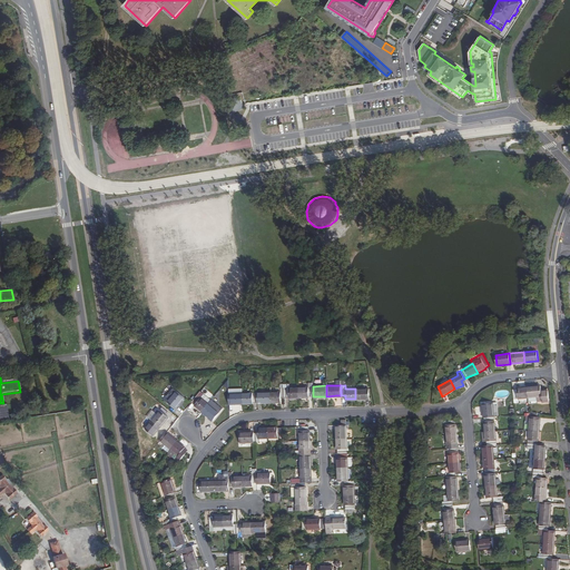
[(298,386),(285,387),(285,396),(288,396),(290,397),(298,396),(298,386)]
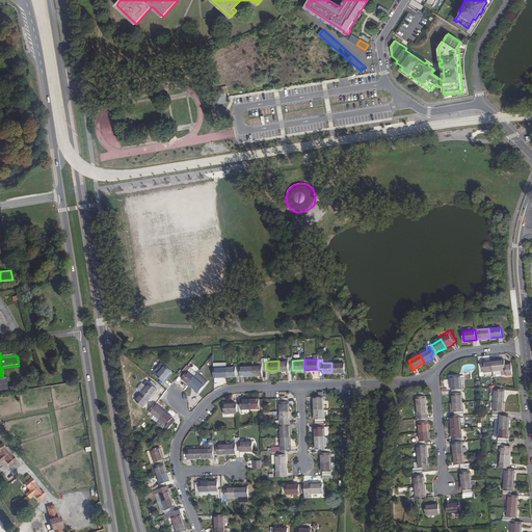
[(292,361),(278,361),(278,370),(289,370),(289,369),(292,369),(292,361)]
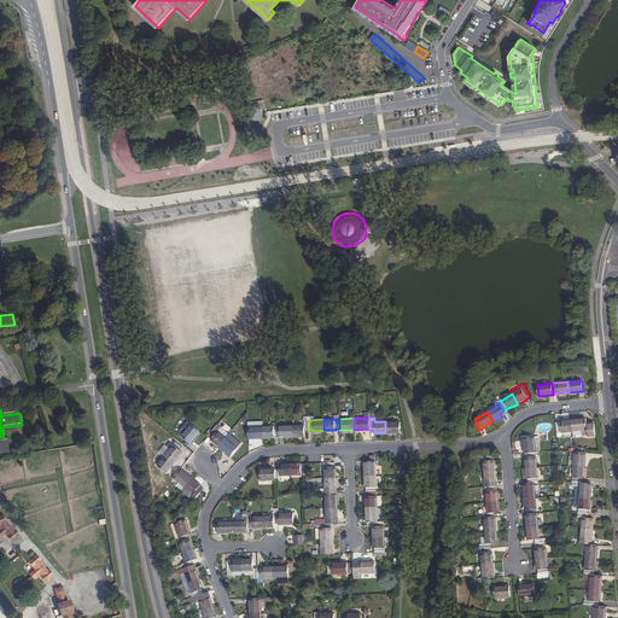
[(596,436),(595,424),(587,425),(587,419),(571,420),(572,432),(588,430),(588,437),(596,436)]
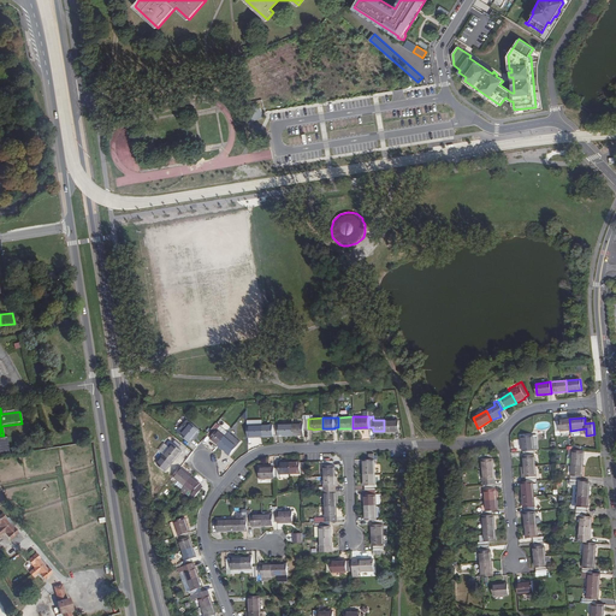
[(303,422),(292,424),(292,434),(303,434),(303,428),(308,428),(308,419),(303,419),(303,422)]
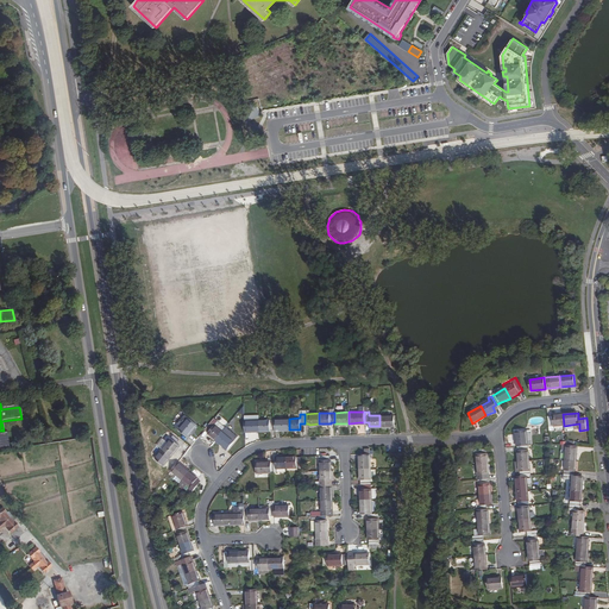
[(552,416),(548,416),(550,427),(564,426),(563,414),(552,415),(552,416)]
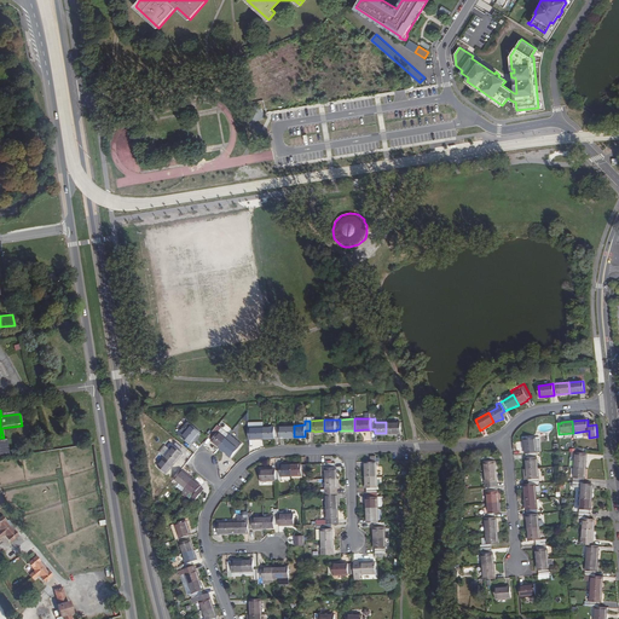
[(184,434),(191,426),(187,422),(180,431),(178,434),(181,431),(184,434)]
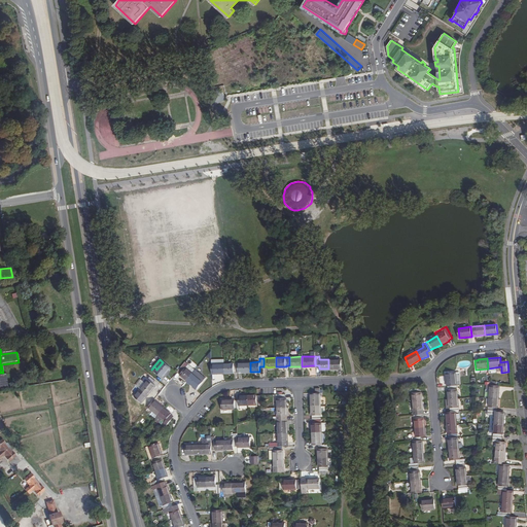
[(341,359),(328,359),(328,369),(342,369),(341,359)]
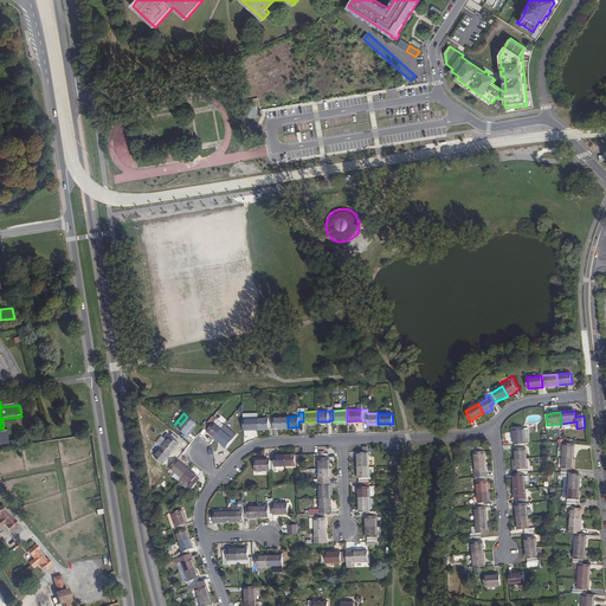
[(221,429),(214,423),(217,419),(213,416),(204,427),(207,431),(214,438),(221,429)]
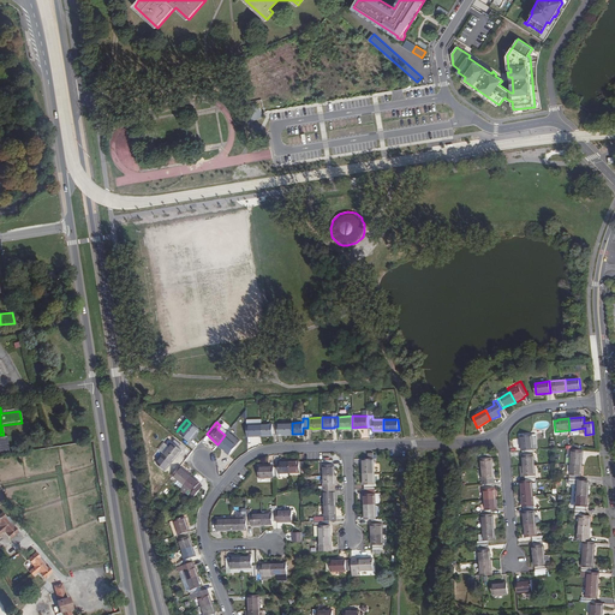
[(189,441),(198,430),(190,423),(183,431),(180,428),(177,431),(180,435),(189,441)]
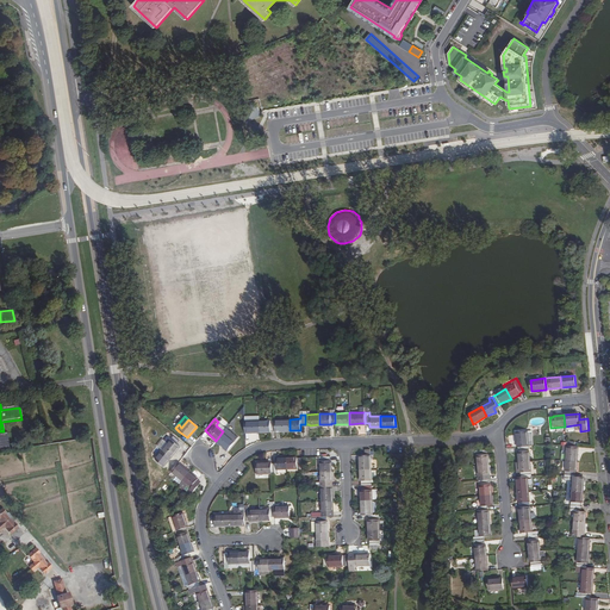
[(260,419),(244,421),(244,431),(260,431),(260,419)]
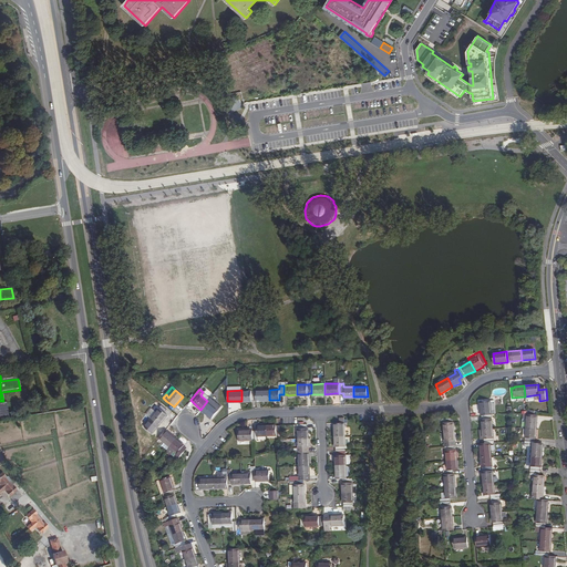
[(255,390),(241,390),(241,401),(251,401),(251,400),(255,400),(255,390)]
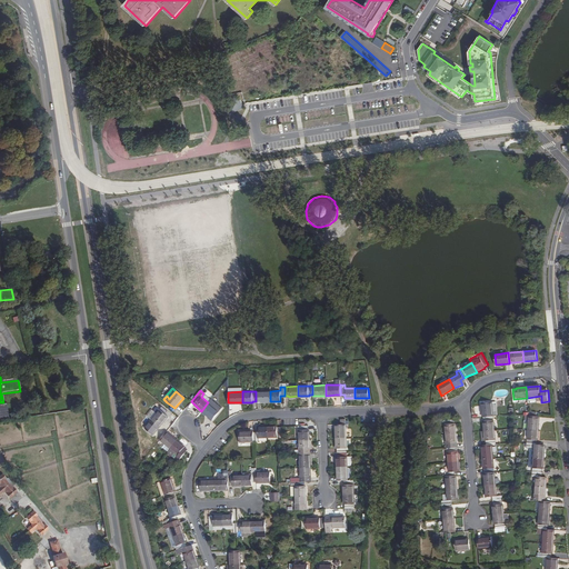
[(270,391),(256,391),(256,401),(260,401),(260,402),(270,401),(270,391)]
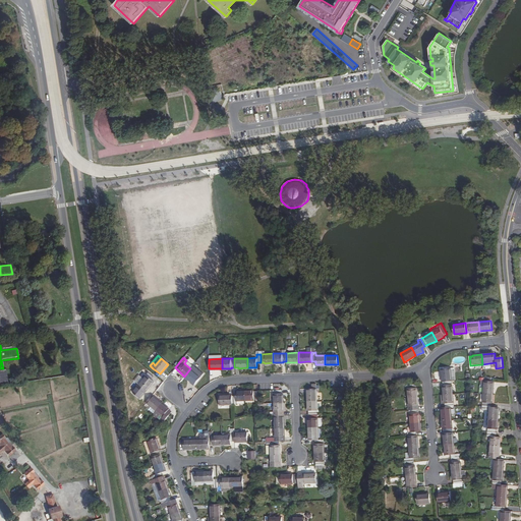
[(192,365),(186,360),(184,363),(190,368),(192,365)]
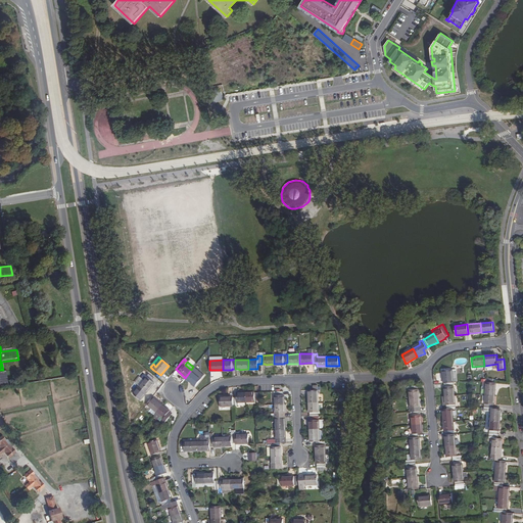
[(201,378),(191,370),(185,378),(195,386),(201,378)]
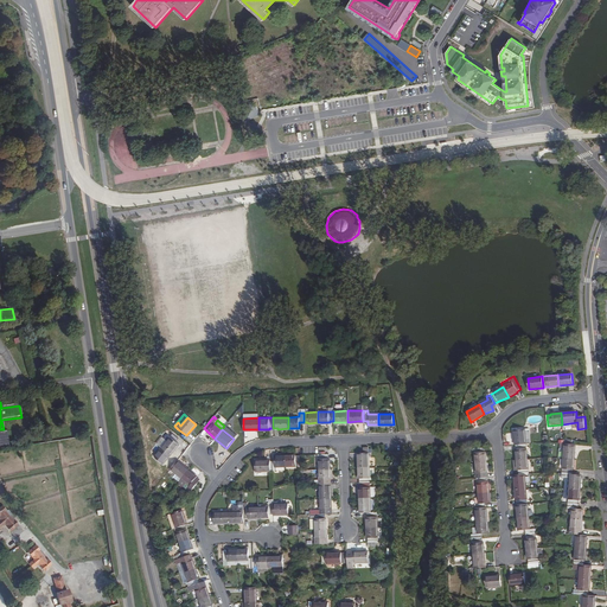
[(513,446),(515,446),(525,445),(525,443),(529,443),(529,429),(524,429),(512,430),(513,446)]
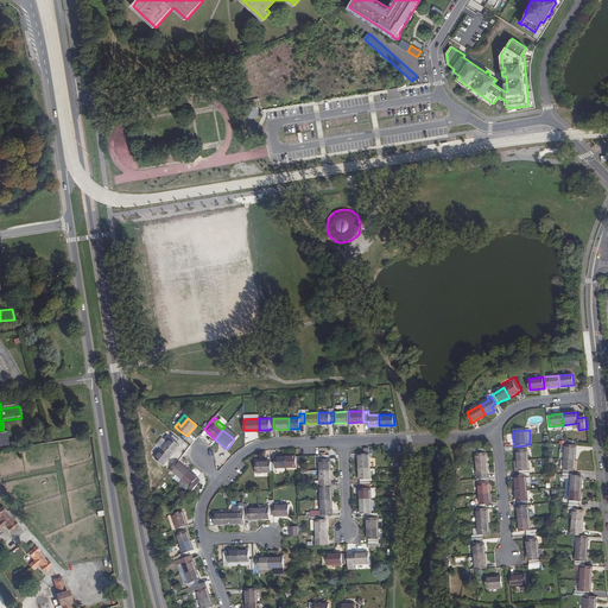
[(0,432),(0,447),(10,445),(7,431),(0,432)]
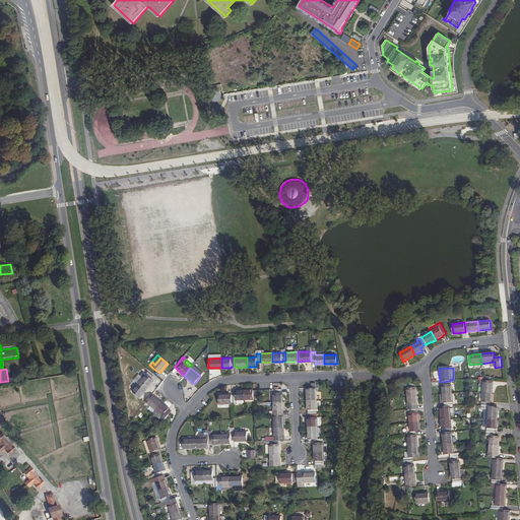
[(173,376),(179,380),(183,375),(177,370),(173,376)]
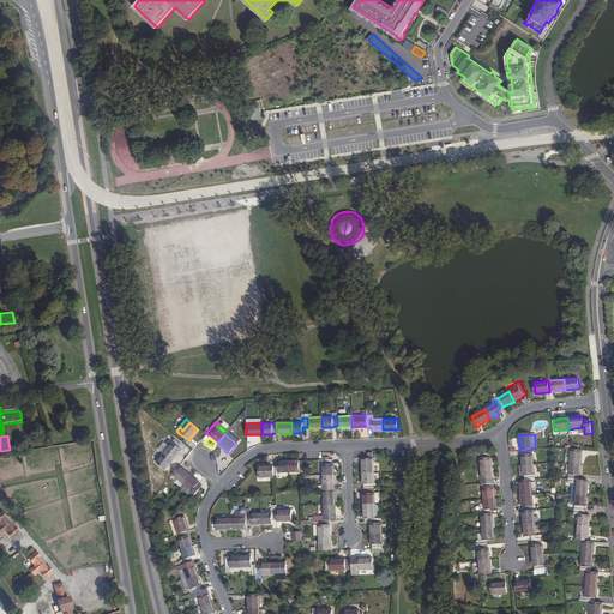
[(176,438),(173,443),(181,450),(185,445),(176,438)]
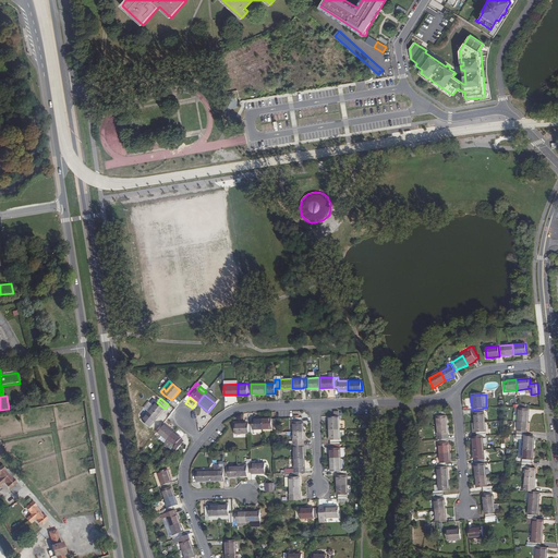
[(165,409),(154,400),(150,403),(154,405),(148,413),(156,420),(165,409)]
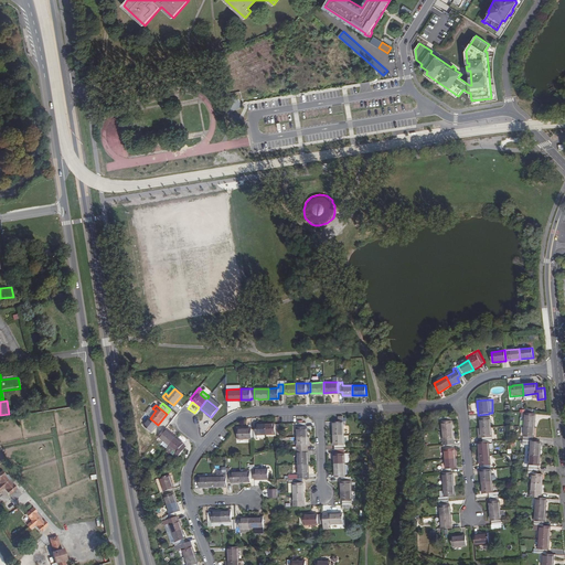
[(535,414),(525,413),(524,427),(534,428),(535,414)]
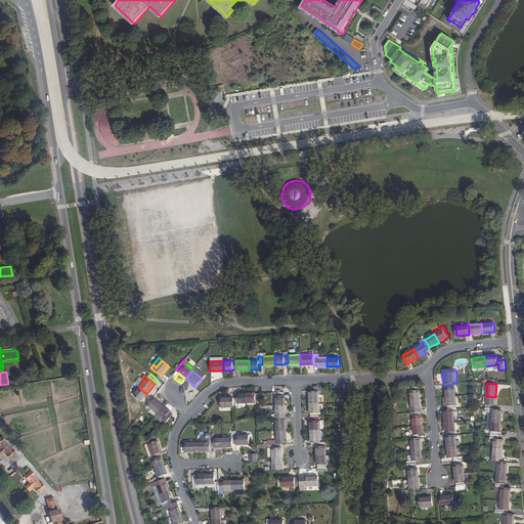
[(453,384),(444,385),(444,388),(444,389),(444,397),(454,397),(453,384)]
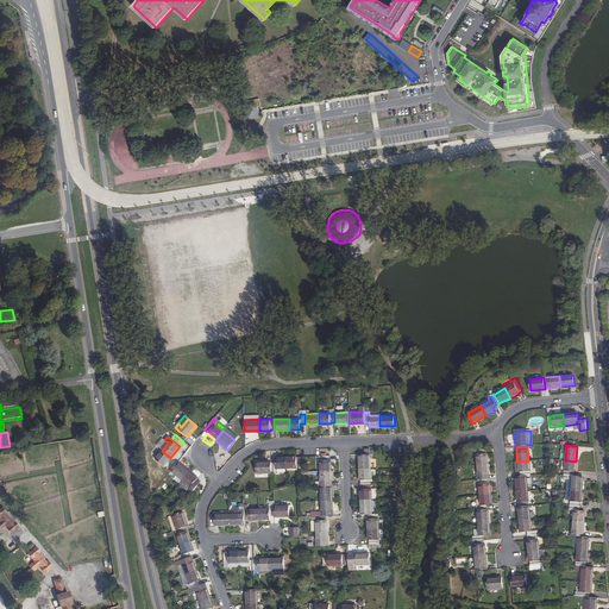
[(476,451),(477,465),(489,465),(488,454),(487,454),(485,450),(476,451)]
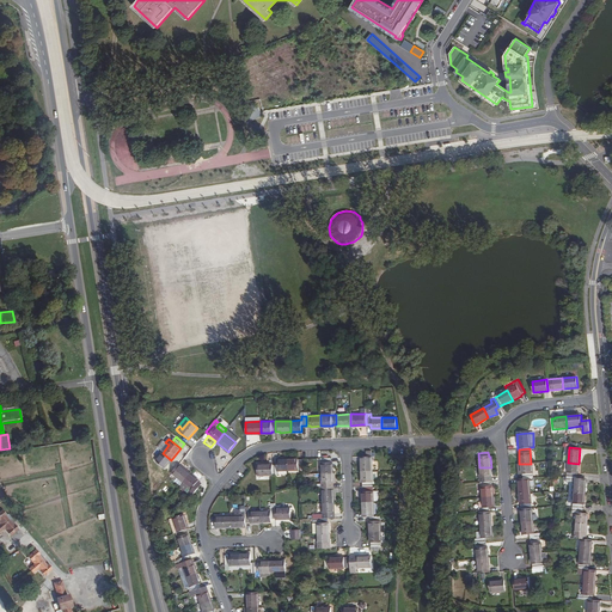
[(366,457),(361,457),(361,461),(361,472),(372,471),(372,457),(366,457)]
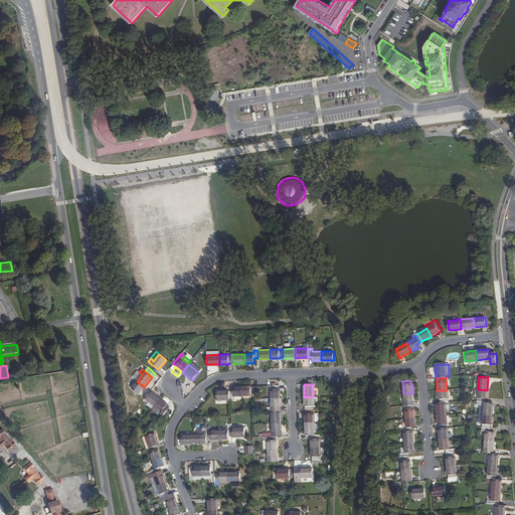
[(250,385),(241,386),(241,395),(254,395),(254,386),(250,386),(250,385)]
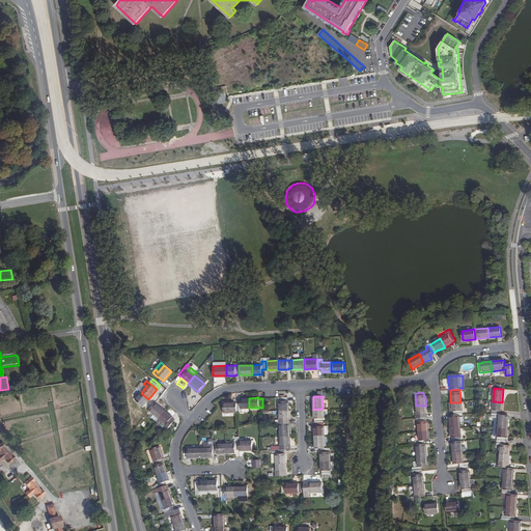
[(288,397),(279,397),(280,411),(289,411),(289,401),(288,401),(288,397)]
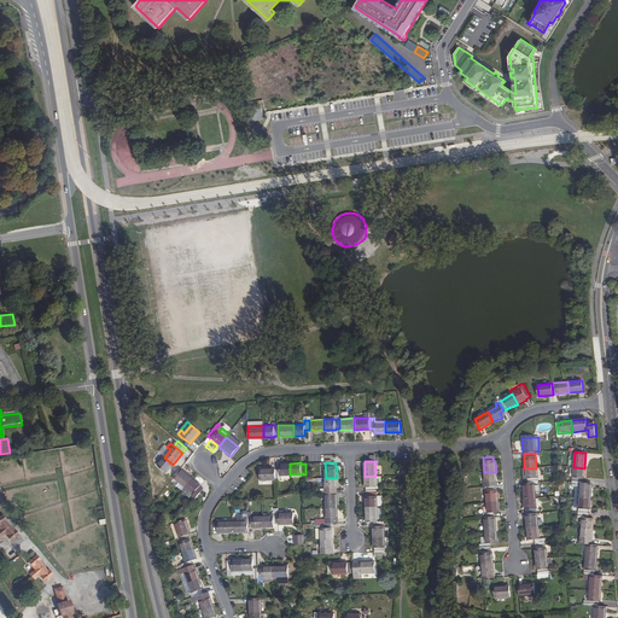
[(280,467),(275,468),(275,478),(280,478),(280,476),(290,474),(290,464),(280,464),(280,467)]
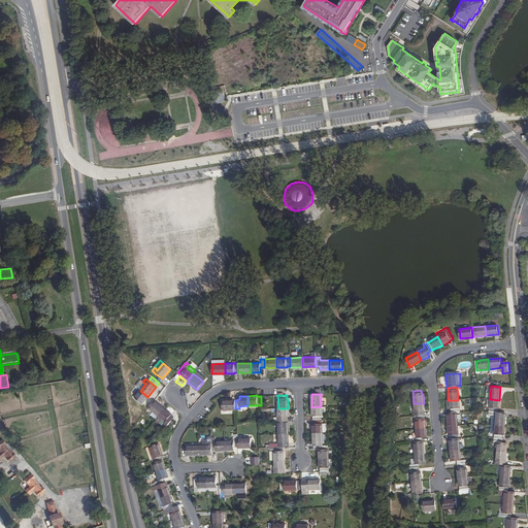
[(235,399),(222,400),(223,409),(235,408),(235,400),(235,399)]
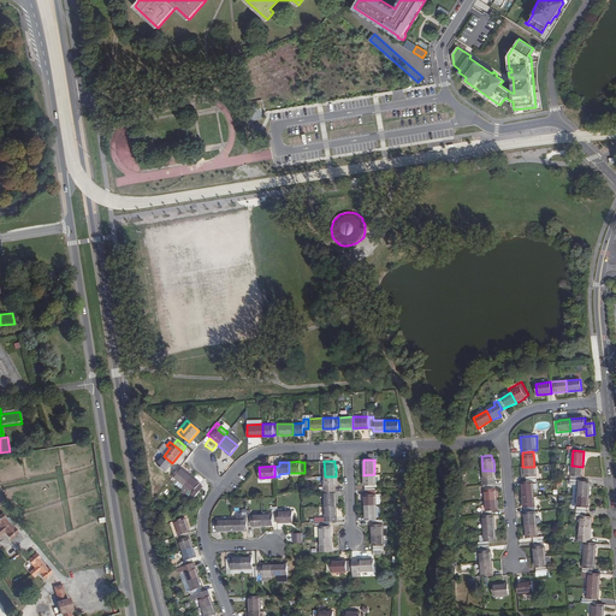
[(582,467),(572,466),(570,480),(581,481),(581,477),(582,477),(582,467)]
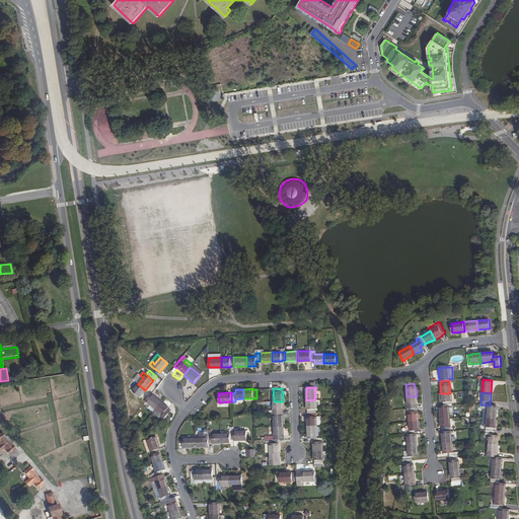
[(162,401),(152,393),(145,400),(155,410),(162,401)]
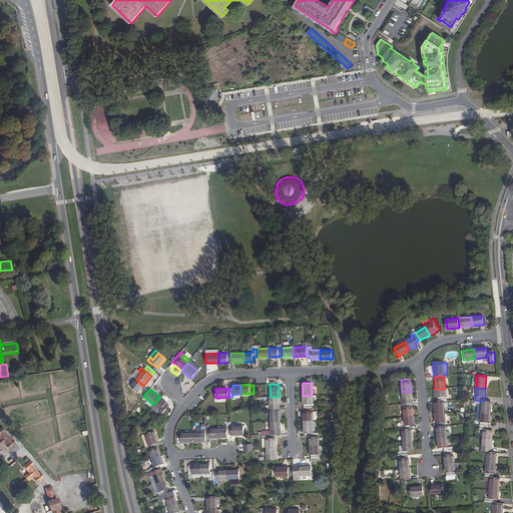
[(445,389),(435,389),(436,398),(437,398),(438,402),(443,401),(446,401),(445,389)]
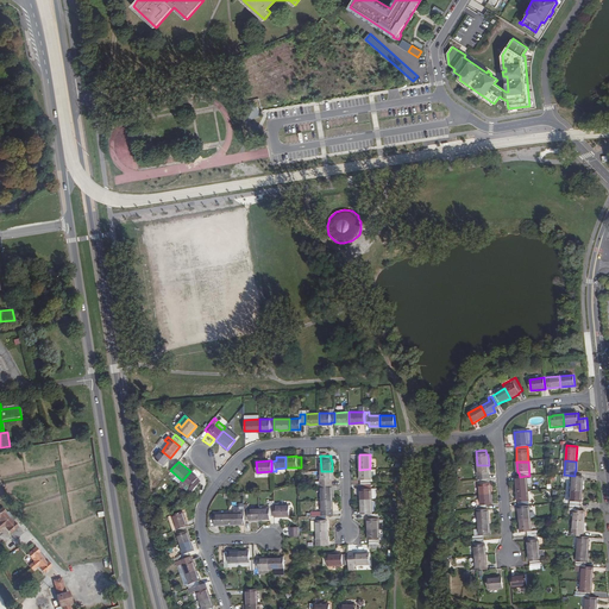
[(489,465),(477,465),(478,481),(489,479),(488,475),(489,475),(489,465)]
